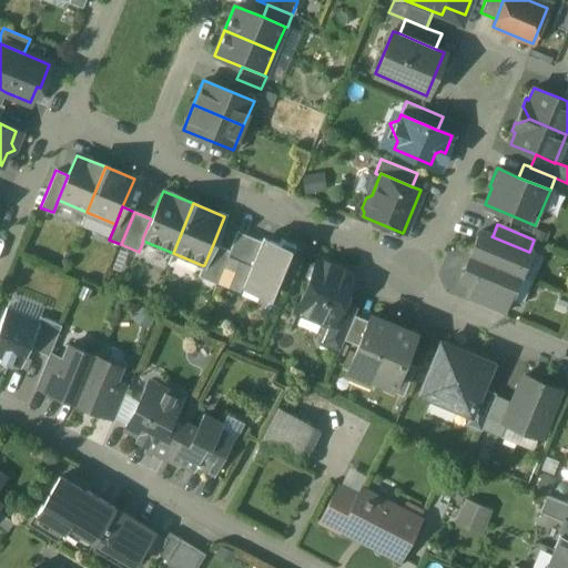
[(529,252),(492,236),(493,236),(480,231),(469,255),(519,276),(529,252)]
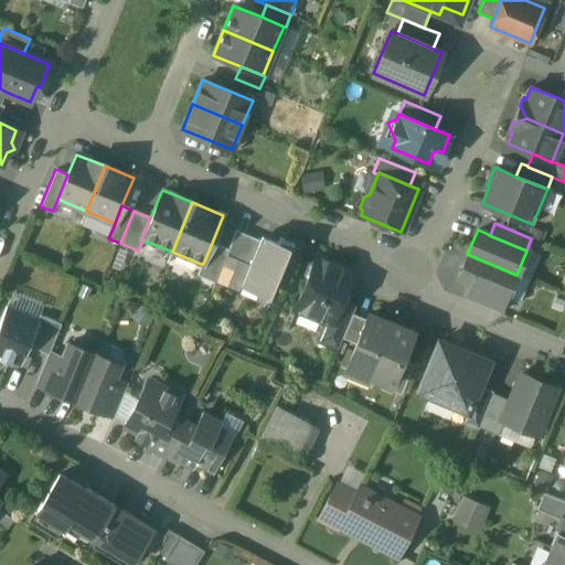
[(259,241),(236,231),(227,249),(225,255),(249,265),(259,241)]
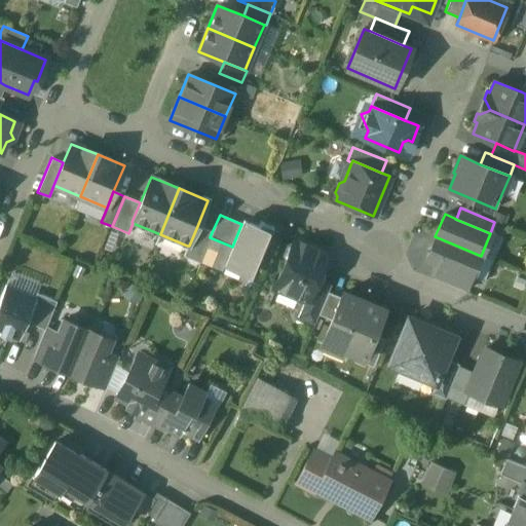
[(257,230),(241,224),(232,247),(224,266),(250,276),(257,258),(260,259),(272,227),(260,222),(257,230)]
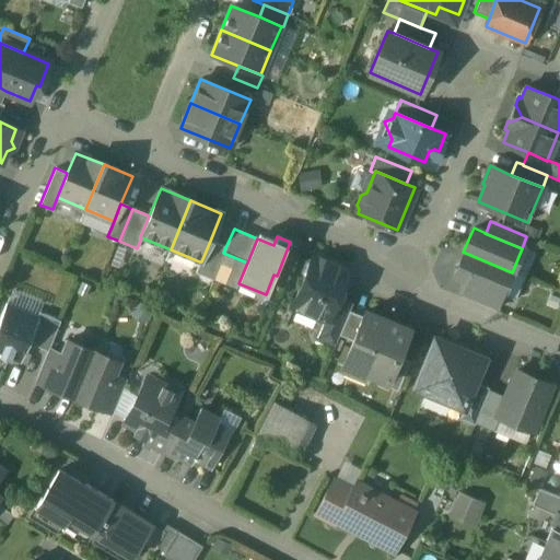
[(210,241),(201,261),(199,261),(195,272),(212,280),(223,253),(225,247),(210,241)]
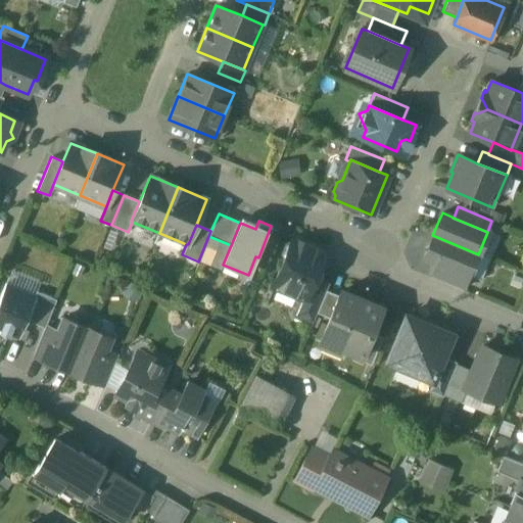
[(478,254),(432,235),(423,257),(434,263),(469,277),(478,254)]
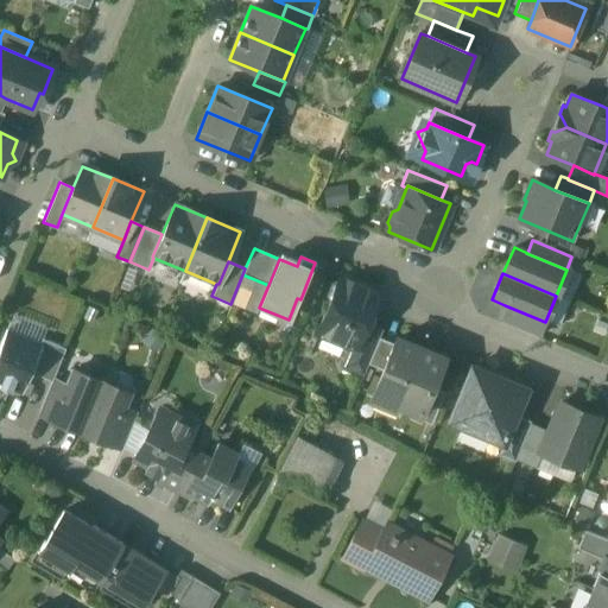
[(341,276),(339,282),(333,284),(328,295),(330,301),(317,333),(352,347),(362,321),(366,322),(378,291),(341,276)]
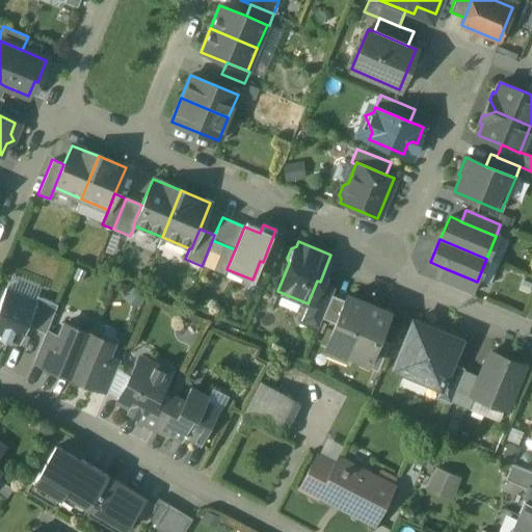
[(477,282),(442,267),(437,278),(472,293),(477,282)]
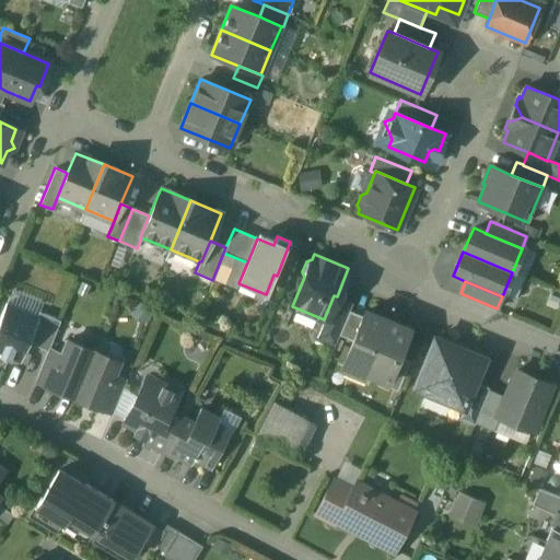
[(337,296),(334,295),(324,319),(317,336),(336,343),(339,335),(349,311),(352,304),(337,296)]
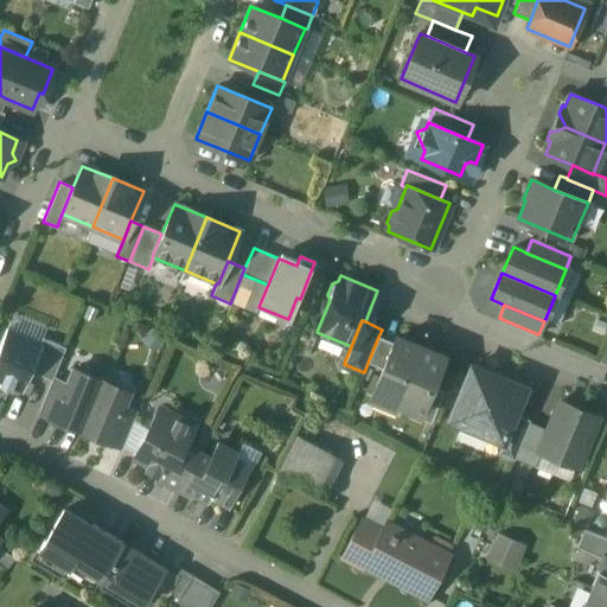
[(40,344),(7,330),(0,345),(0,385),(11,390),(13,384),(20,382),(25,383),(30,371),(42,344),(40,344)]
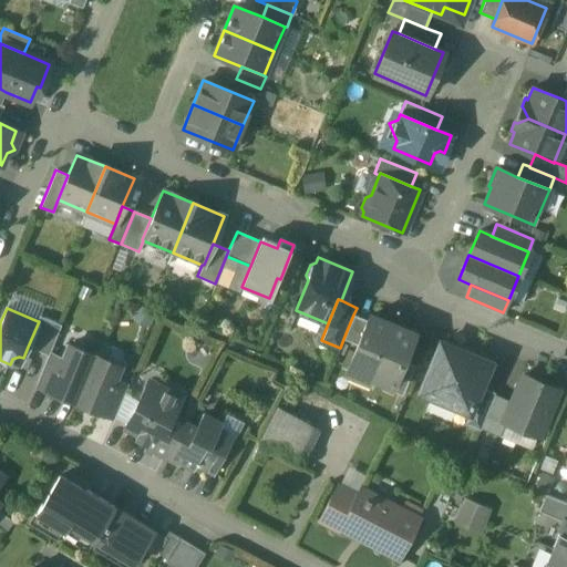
[(367,320),(353,315),(343,339),(357,344),(367,320)]
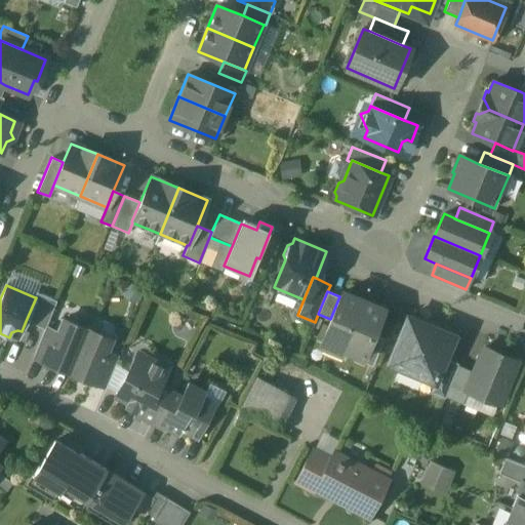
[(382,309),(341,291),(339,296),(330,319),(321,340),(361,357),(362,358),(372,334),(382,309)]
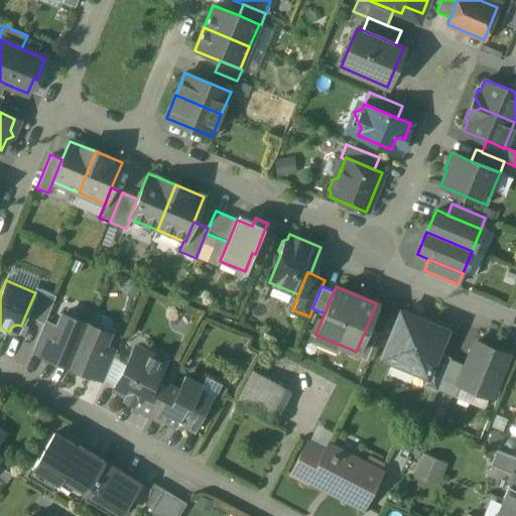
[(55,295),(35,287),(34,292),(35,292),(25,315),(44,324),(45,320),(55,295)]
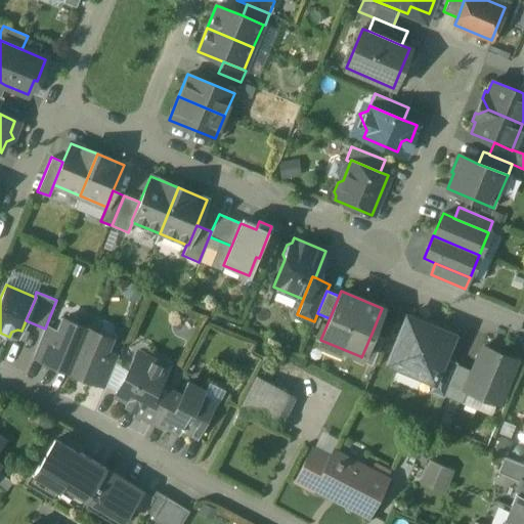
[(406,315),(387,362),(433,382),(443,357),(446,351),(448,352),(456,332),(436,323),(435,328),(406,315)]
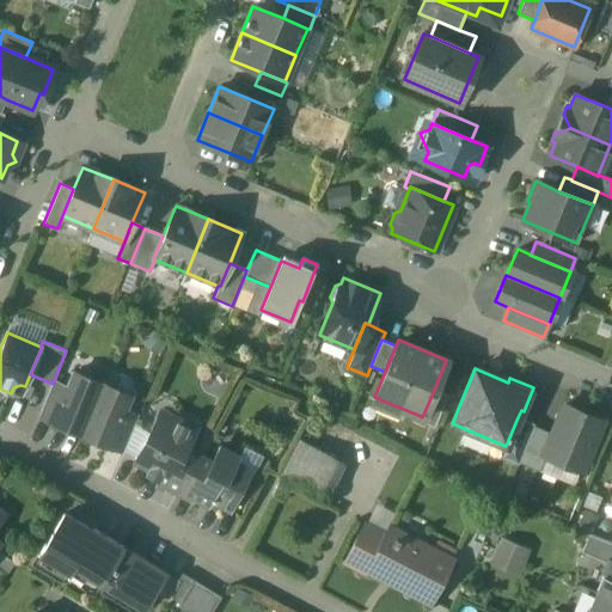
[(53,421),(51,422),(80,434),(102,384),(73,372),(67,385),(53,421)]
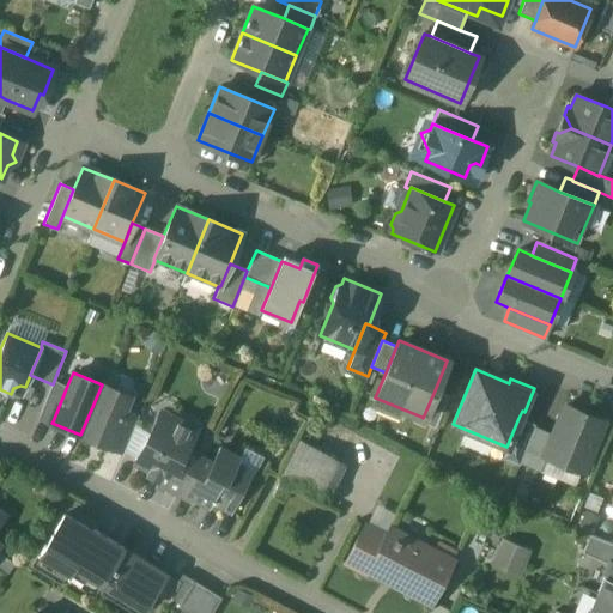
[(67,386),(54,381),(53,384),(40,416),(53,422),(67,386)]
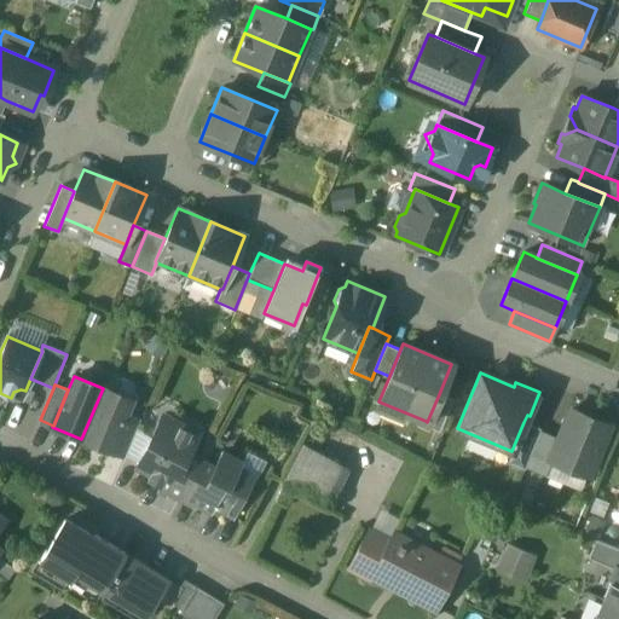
[(103,388),(81,439),(110,451),(111,450),(126,414),(132,400),(103,388)]
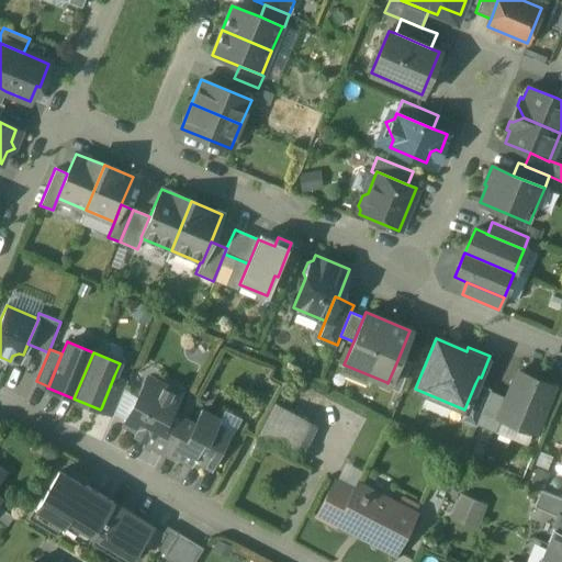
[(411,363),(398,358),(388,383),(386,382),(385,386),(398,392),(411,363)]
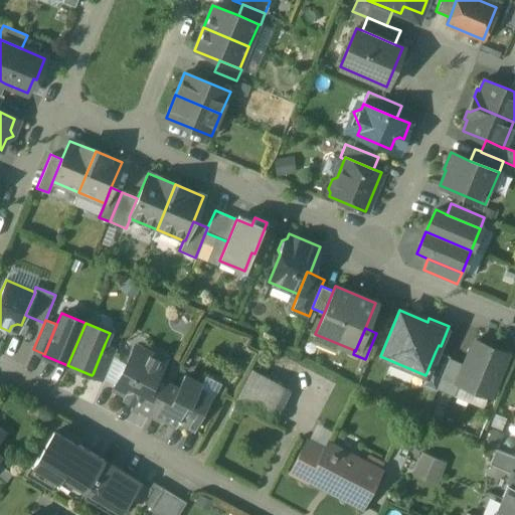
[(505,354),(475,341),(465,365),(458,382),(488,394),(505,354)]
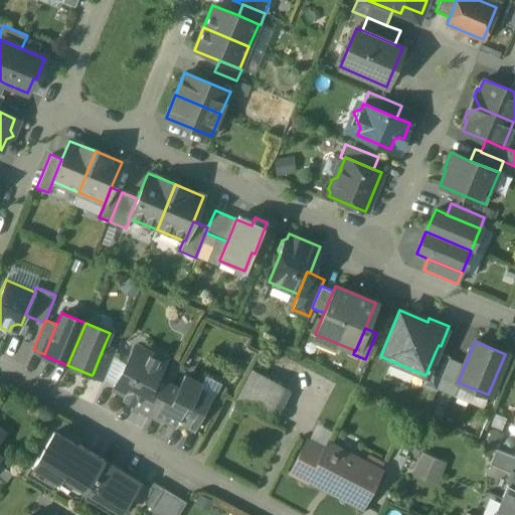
[(105,344),(93,374),(104,378),(113,356),(116,349),(105,344)]
